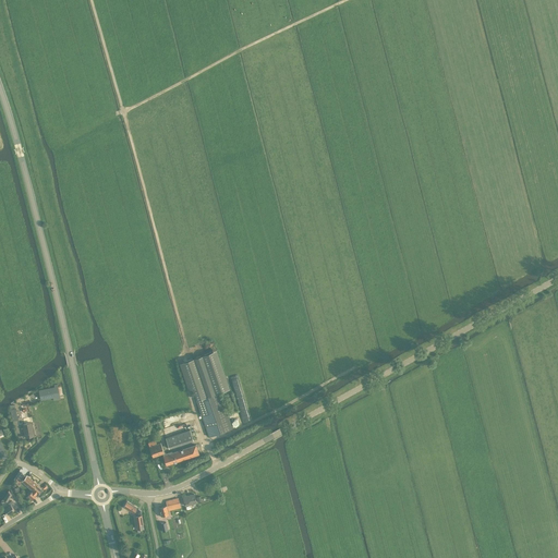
[(194,391),(197,399),(219,391),(220,392),(230,389),(226,376),(217,351),(180,363),(190,392),(194,391)]
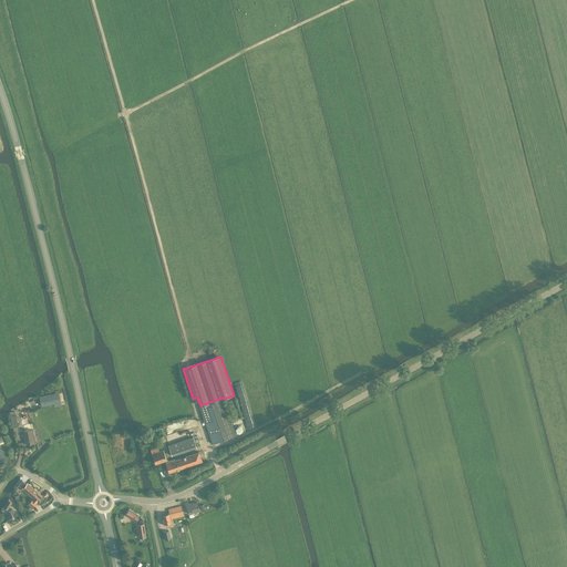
[(54,406),(61,405),(59,390),(55,391),(55,393),(40,397),(42,406),(54,403),(54,406)]
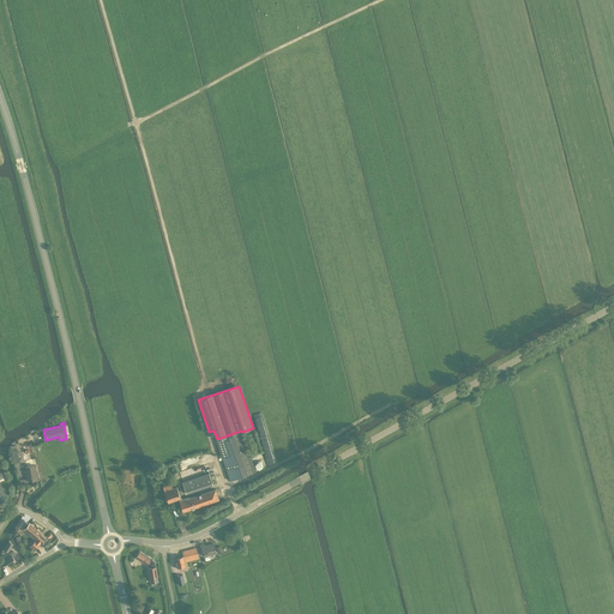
[(216,440),(221,456),(229,481),(256,471),(242,432),(241,431),(217,439),(216,440)]
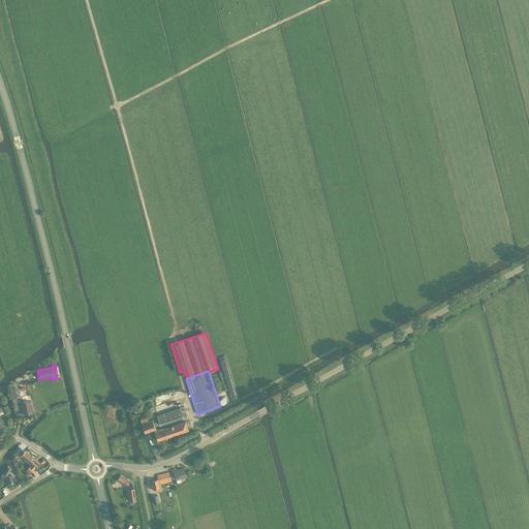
[(28,380),(18,382),(21,397),(22,397),(23,402),(29,401),(28,396),(31,395),(28,380)]
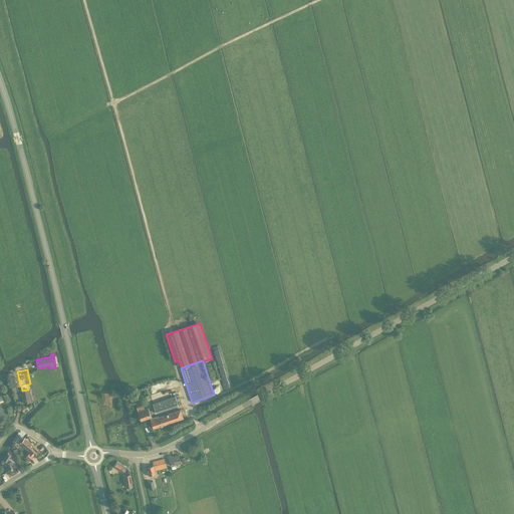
[(21,391),(23,403),(31,402),(29,390),(21,391)]
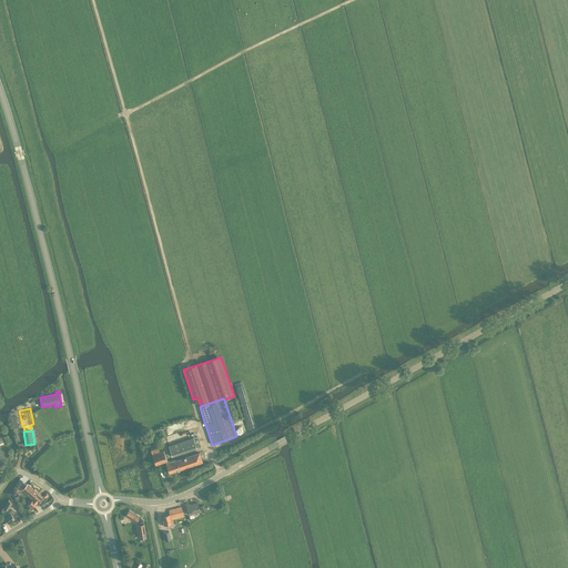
[(172,456),(198,448),(193,437),(169,446),(172,456)]
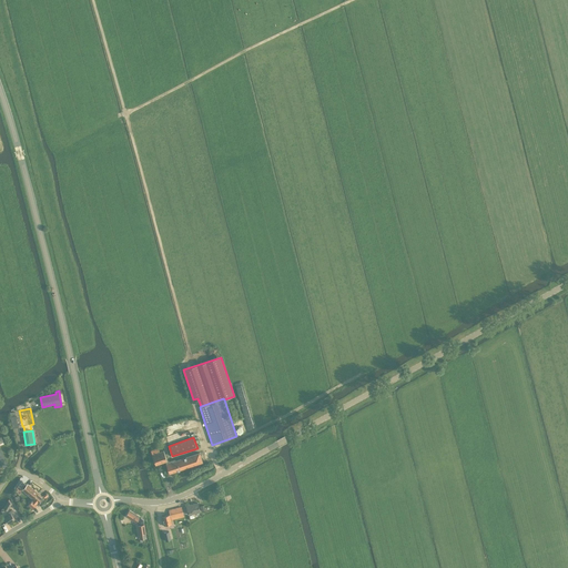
[(165,460),(166,464),(175,460),(175,459),(169,462),(169,459),(166,460),(163,450),(160,452),(159,448),(151,450),(152,454),(155,464),(165,460)]
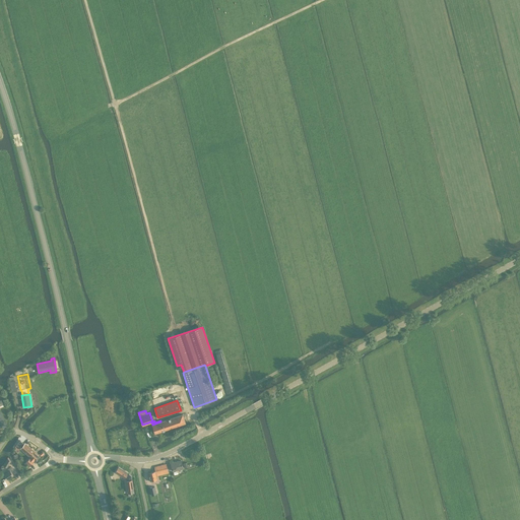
[(160,421),(152,425),(151,425),(155,434),(186,424),(183,414),(160,421)]
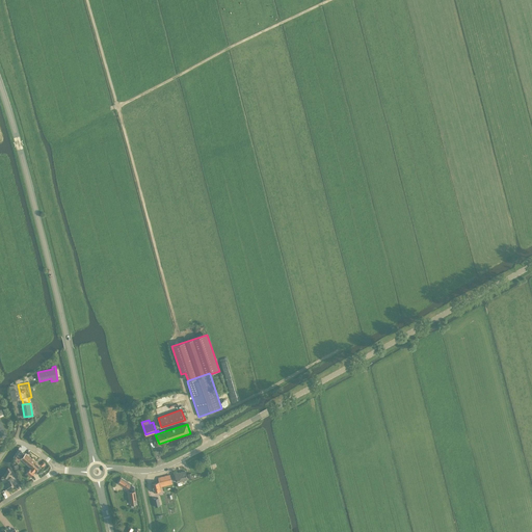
[(30,467),(35,461),(26,453),(25,454),(21,458),(30,467)]
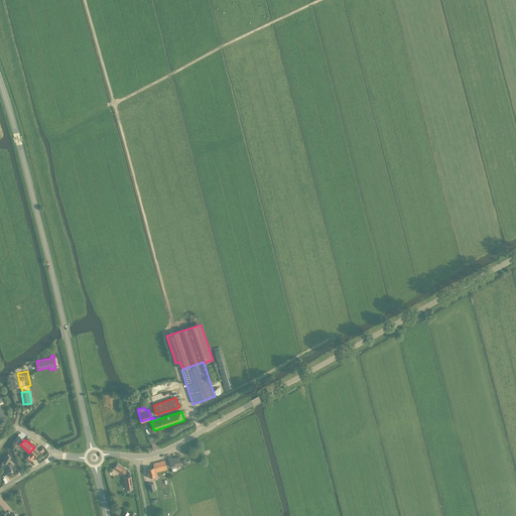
[(38,450),(34,447),(29,453),(30,454),(26,459),(30,462),(36,455),(37,456),(39,453),(38,452),(38,450)]
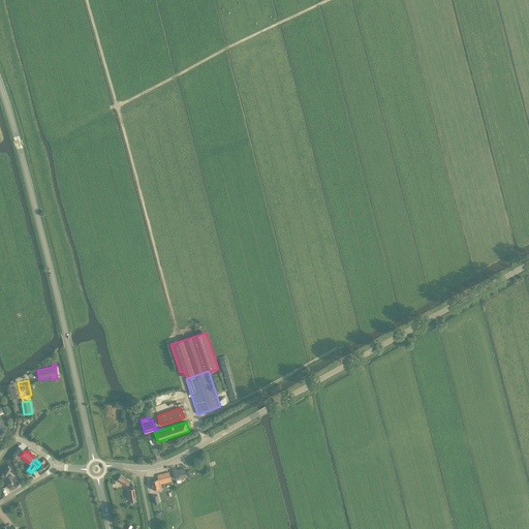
[(184,468),(174,471),(176,479),(186,476),(184,468)]
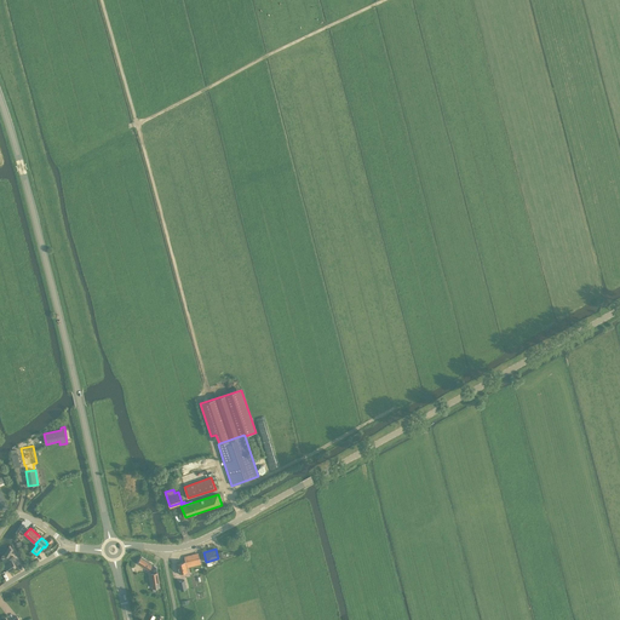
[(185,562),(177,563),(179,573),(188,570),(187,567),(201,563),(199,554),(184,557),(185,562)]
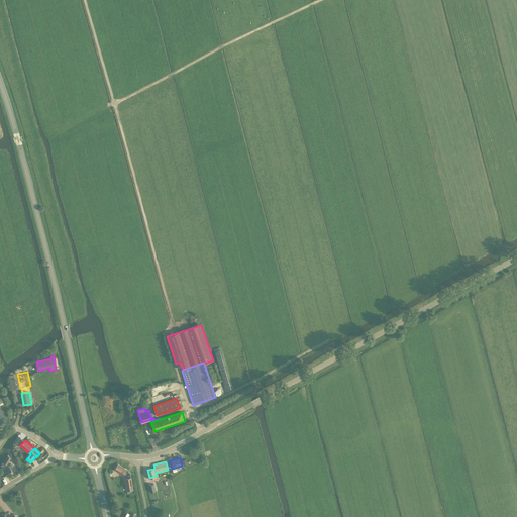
[(11,470),(14,469),(11,463),(7,466),(9,468),(3,472),(6,477),(13,472),(11,470)]
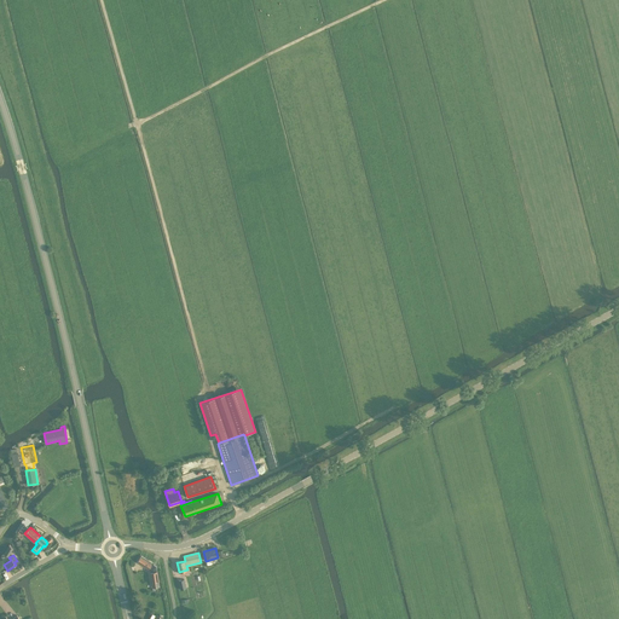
[(140,556),(137,562),(149,570),(150,570),(151,567),(150,567),(152,563),(140,556)]
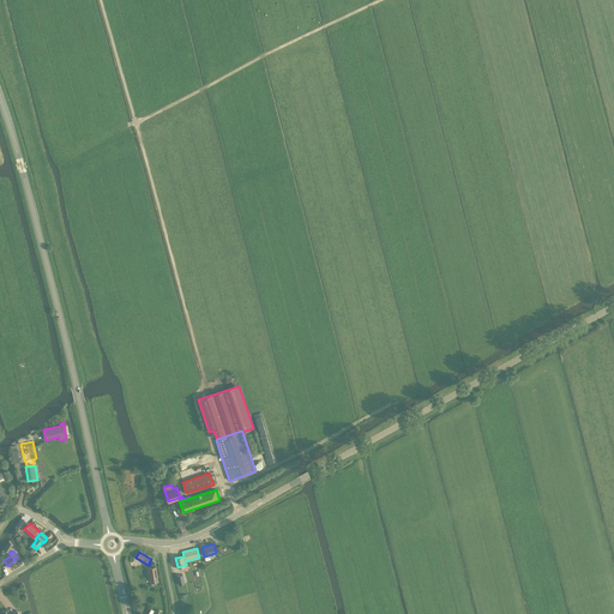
[(155,561),(152,559),(149,565),(151,582),(158,581),(155,561)]
